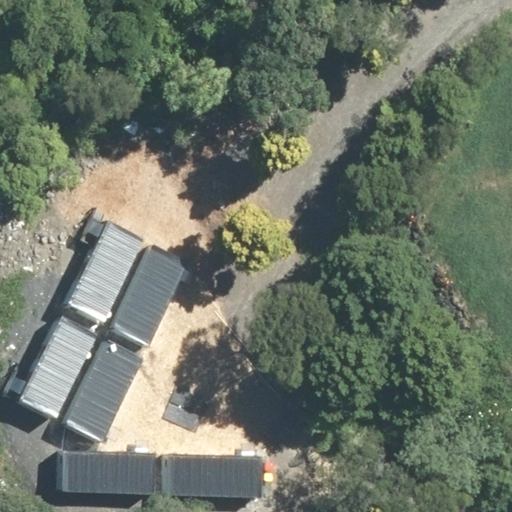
[(104,228),(67,308),(105,325),(141,245),(104,228)]
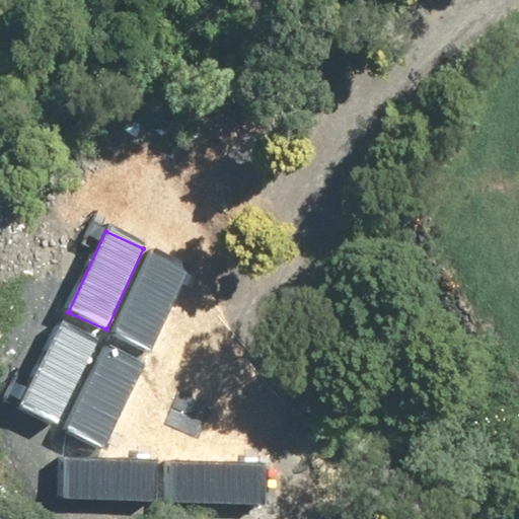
[(153,251),(116,332),(154,350),(191,270),(153,251)]
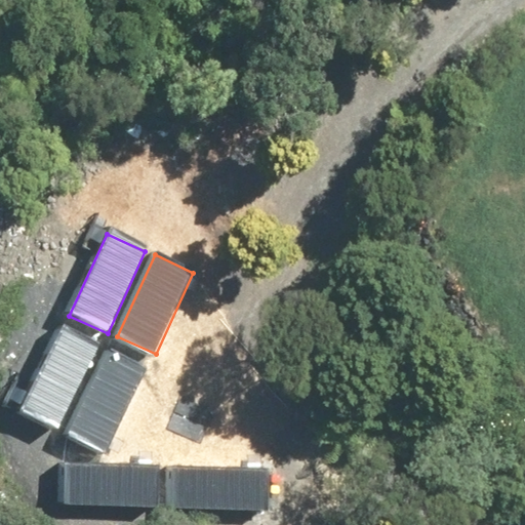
[(62,329),(25,411),(64,429),(101,347),(62,329)]
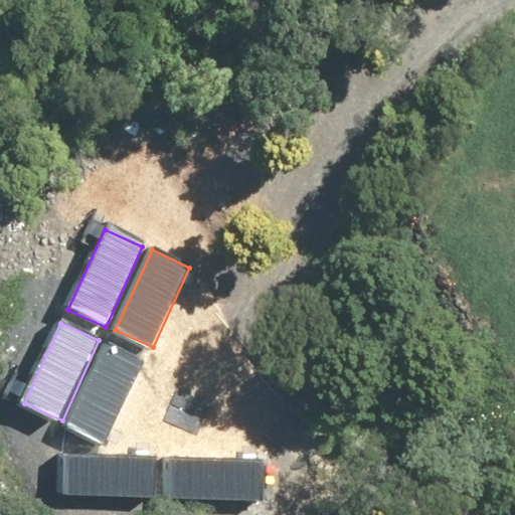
[(105,343),(67,423),(106,441),(143,360),(105,343)]
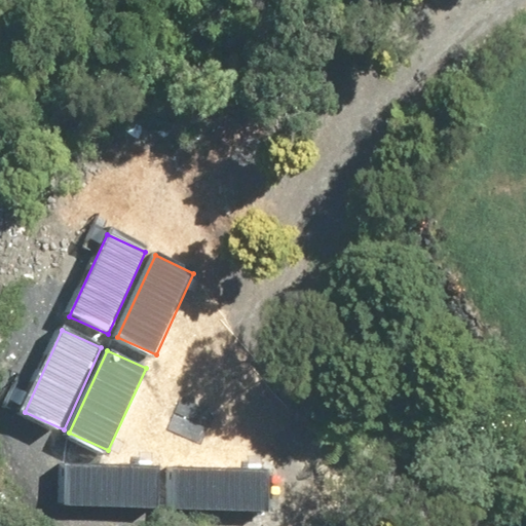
[(157,462),(67,461),(67,504),(157,504),(157,462)]
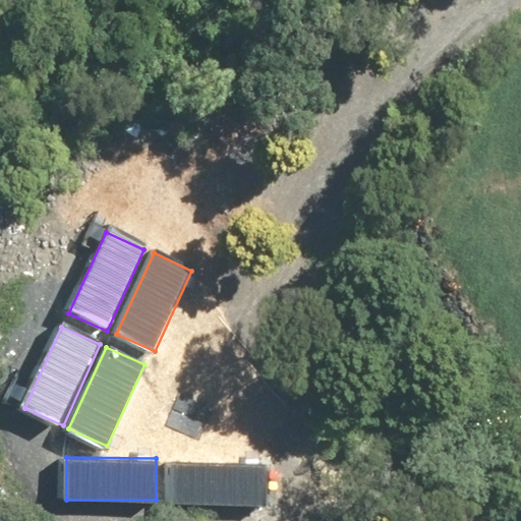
[(265,463),(174,462),(174,504),(264,505),(265,463)]
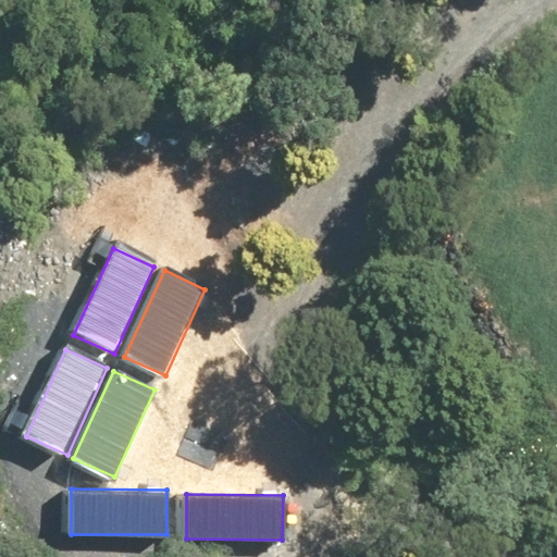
All buildings are outlined.
